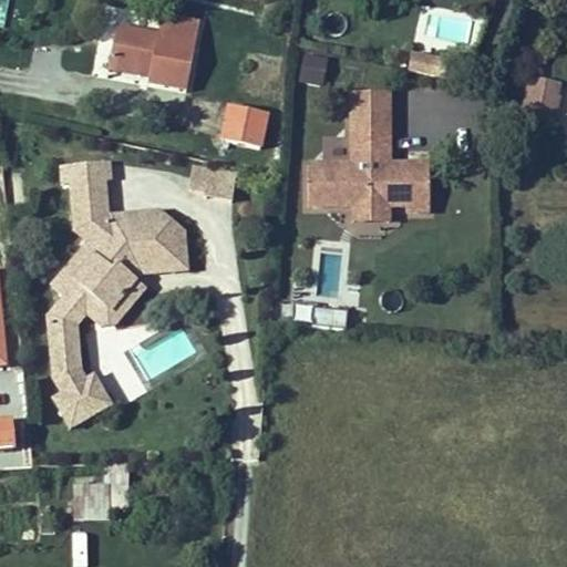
[(196,23),(158,17),(155,38),(114,29),(107,69),(148,75),(147,83),(185,90),(196,23)]
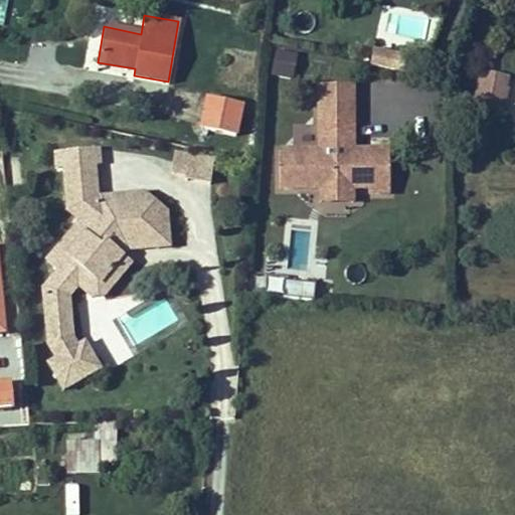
[(298,53),(276,49),(272,74),(293,78),(298,53)]
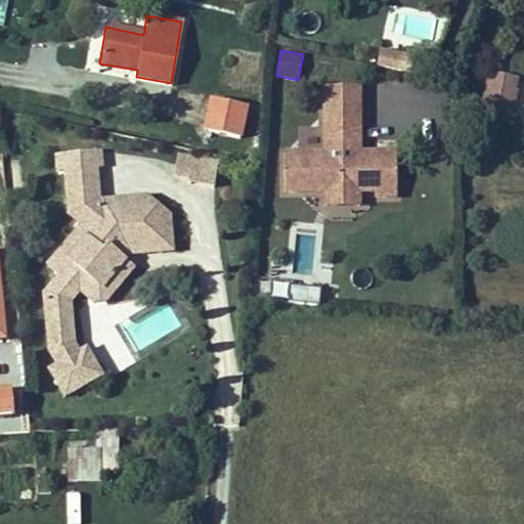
[(407,55),(382,51),(379,64),(405,71),(407,55)]
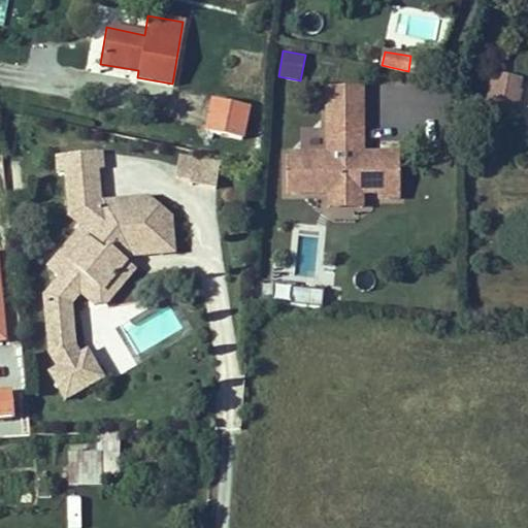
[(515,113),(515,110),(522,78),(492,72),(484,107),(515,113)]
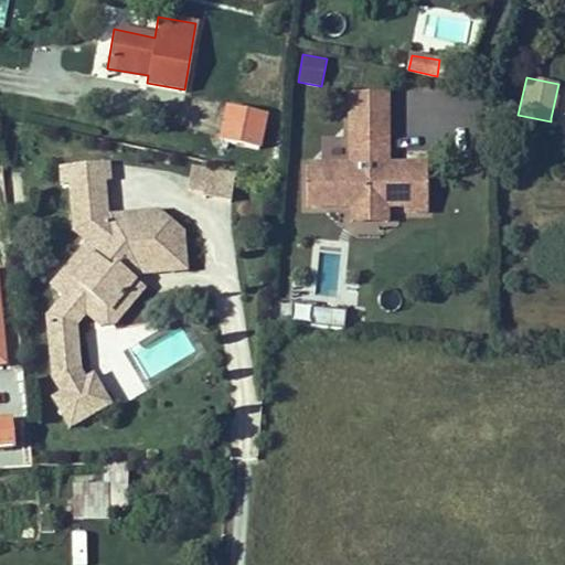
[(257,149),(265,115),(227,107),(220,141),(257,149)]
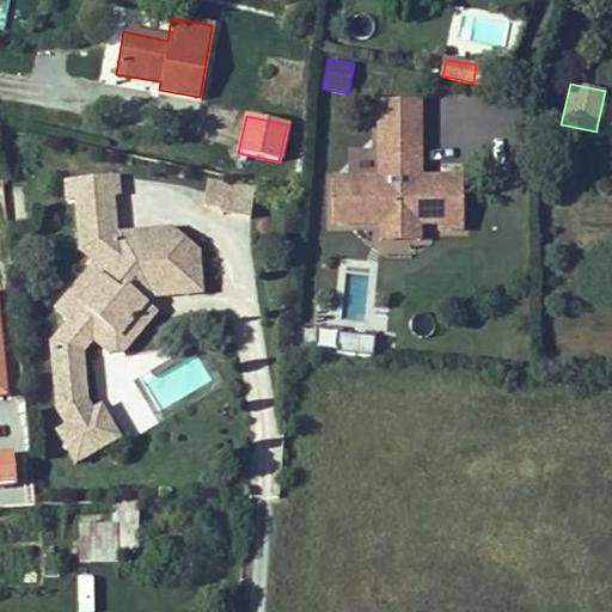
[(420,117),(378,118),(378,136),(420,136),(420,117)]
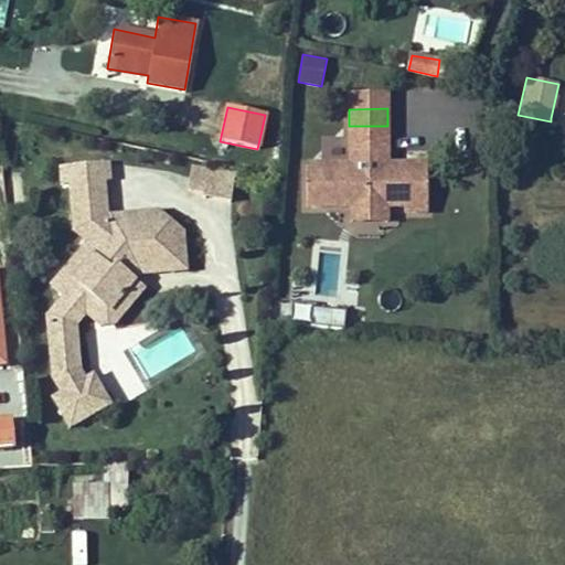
[(387,126),(349,126),(349,180),(306,180),(306,223),(351,223),(363,231),(375,230),(387,222),(405,222),(405,227),(428,227),(427,179),(404,179),(404,184),(388,185),(387,126)]
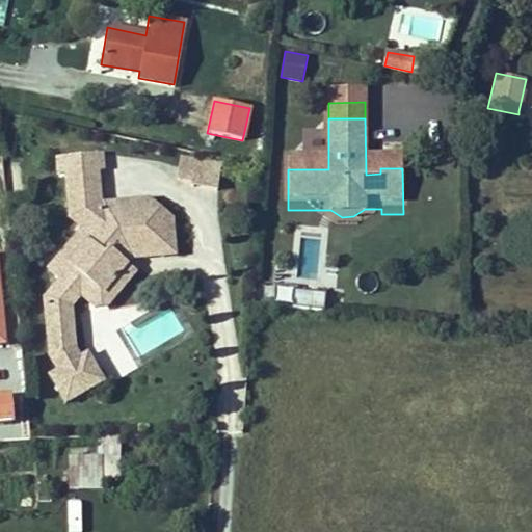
[(176,182),(217,189),(221,161),(181,155),(176,182)]
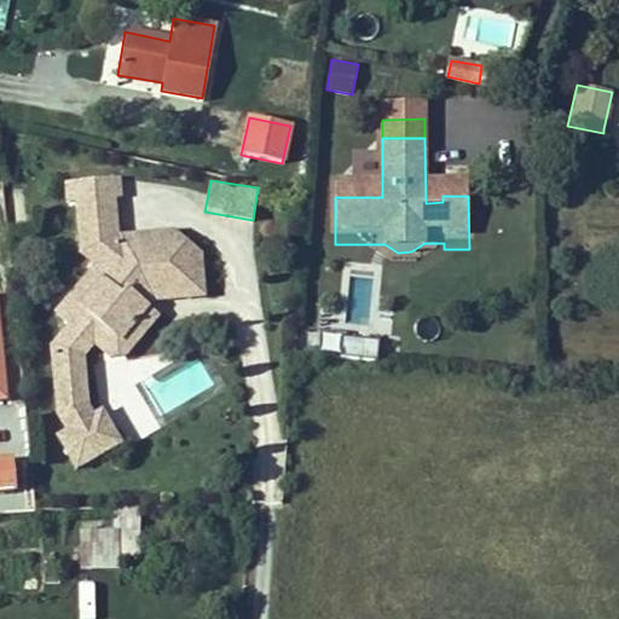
[(111,190),(75,191),(75,244),(88,255),(84,261),(94,271),(70,299),(110,334),(140,299),(128,289),(136,282),(145,282),(145,295),(194,294),(194,253),(167,227),(111,229),(111,190)]
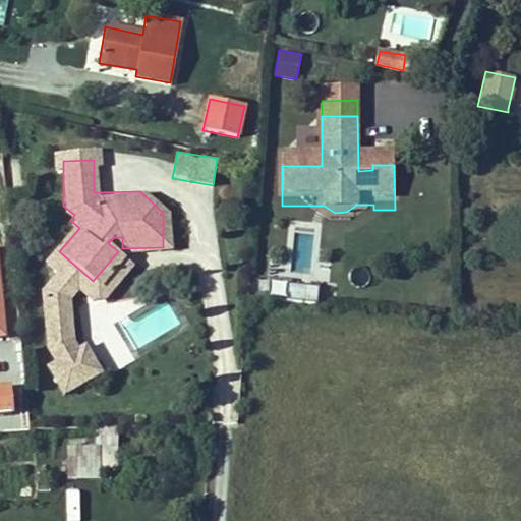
[(335,213),(324,206),(324,221),(357,220),(357,205),(346,212),(335,213)]
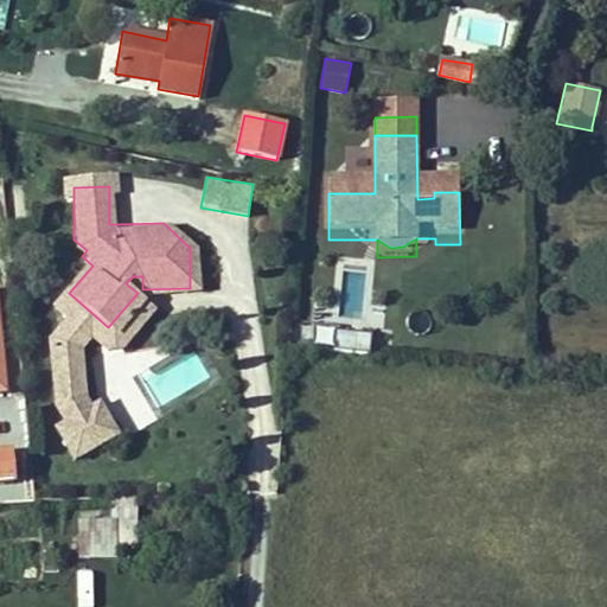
[(93,266),(82,256),(48,296),(62,308),(43,330),(44,345),(65,340),(69,391),(108,425),(120,410),(91,385),(85,393),(77,387),(74,340),(84,327),(97,339),(100,342),(113,340),(147,302),(138,293),(108,327),(69,293),(93,266)]
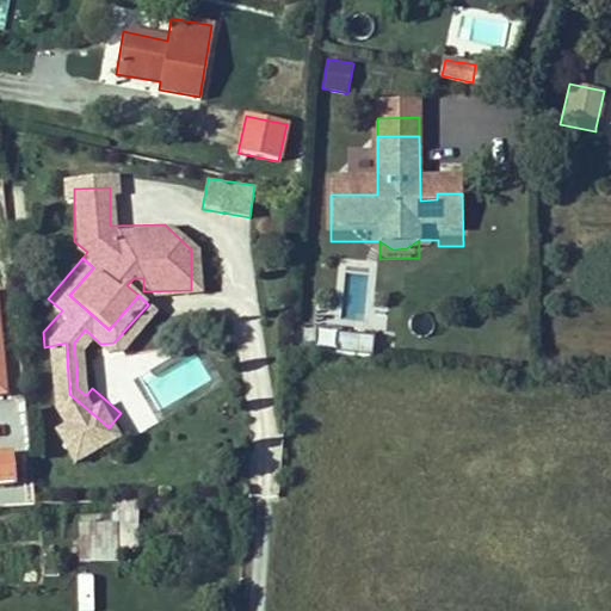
[(127,285),(139,295),(143,291),(143,278),(134,278),(127,285)]
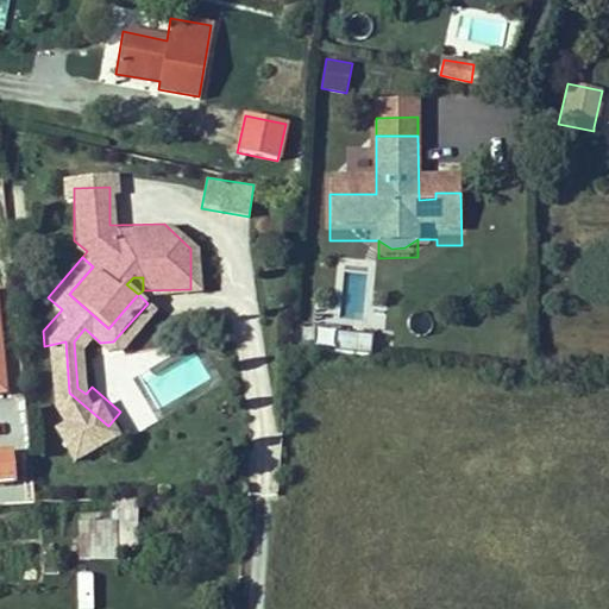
[(338,333),(337,352),(371,353),(371,334),(338,333)]
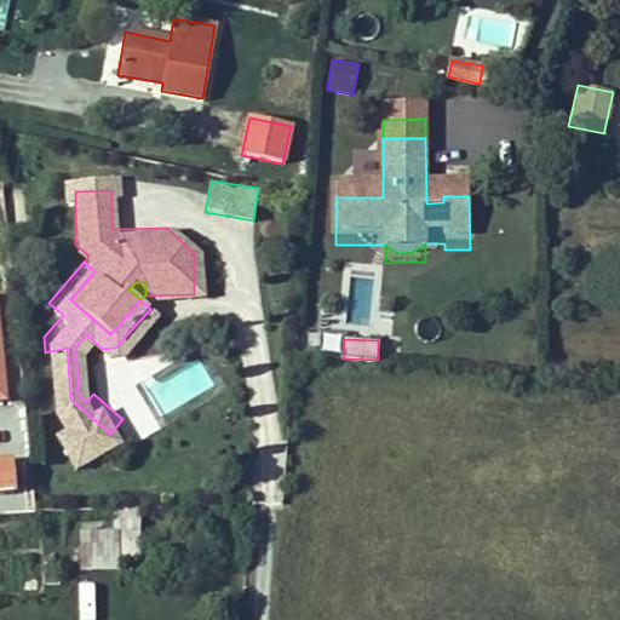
[(67,348),(45,352),(50,409),(67,425),(59,432),(89,458),(110,434),(70,400),(67,348)]
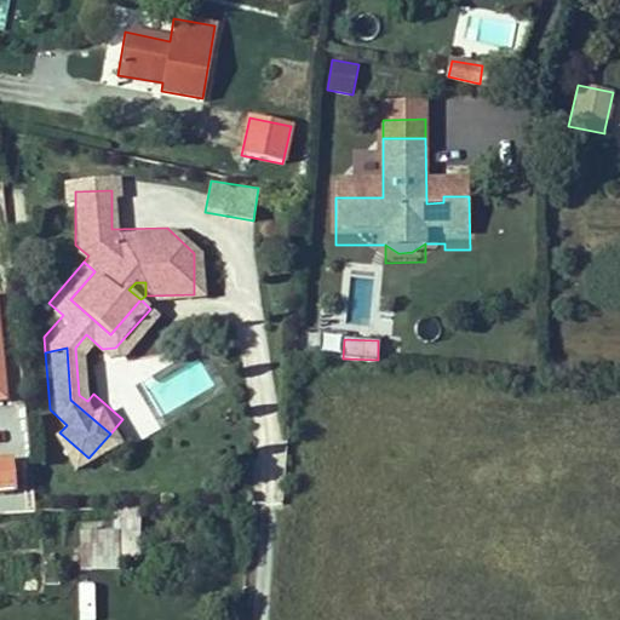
[(0,488),(12,488),(11,464),(0,464),(0,488)]
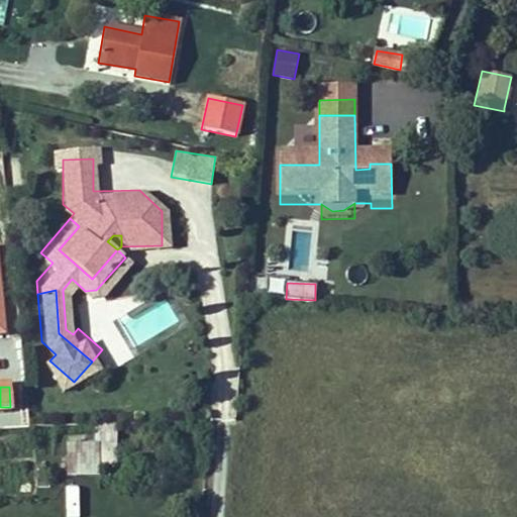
[(97,424),(98,441),(115,441),(114,423),(97,424)]
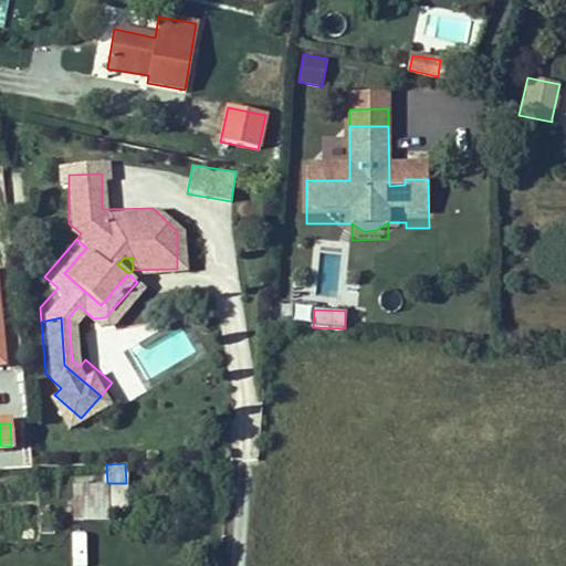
[(72,485),(74,509),(94,509),(94,520),(108,519),(107,485),(72,485)]
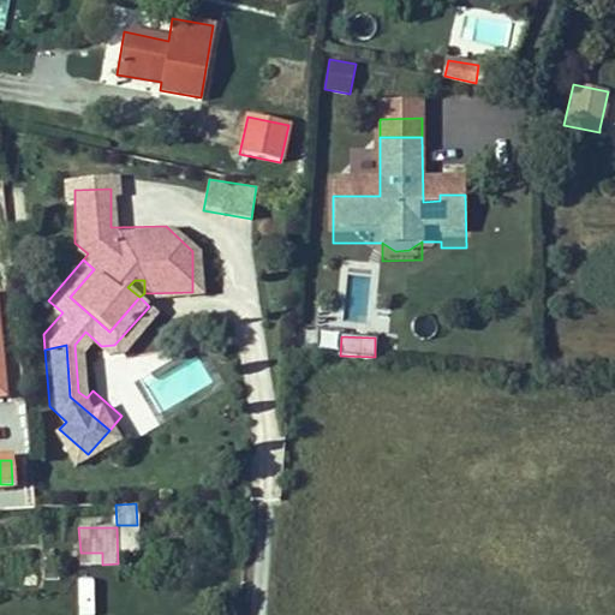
[(102,565),(102,553),(81,553),(81,565),(102,565)]
